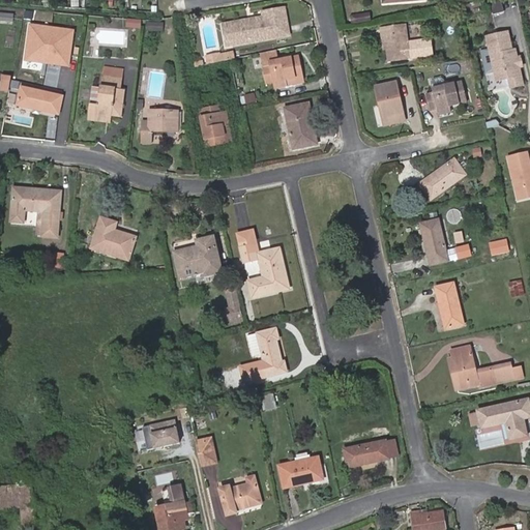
[(228,24),(232,46),(289,34),(284,8),(263,12),(263,17),(228,24)]
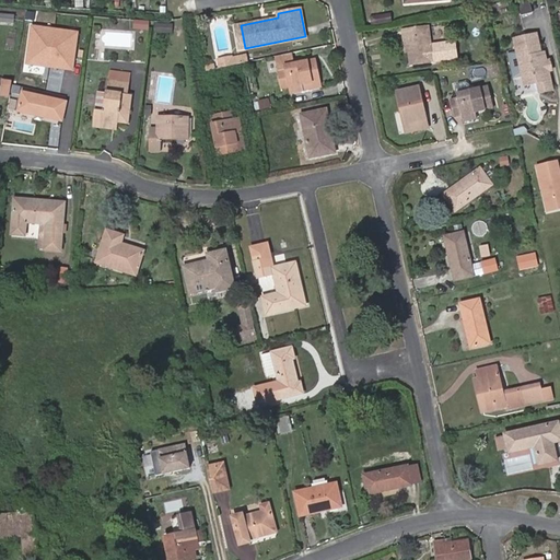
[(0,21),(14,23),(14,15),(0,13),(0,21)]
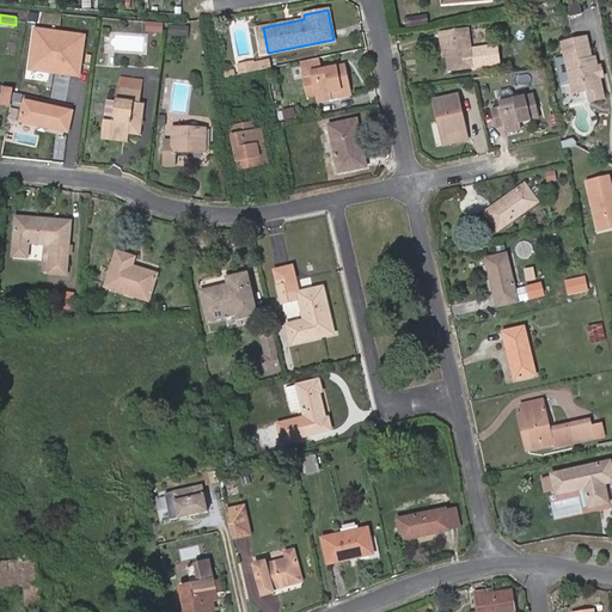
[(86,35),(34,28),(28,71),(80,78),(86,35)]
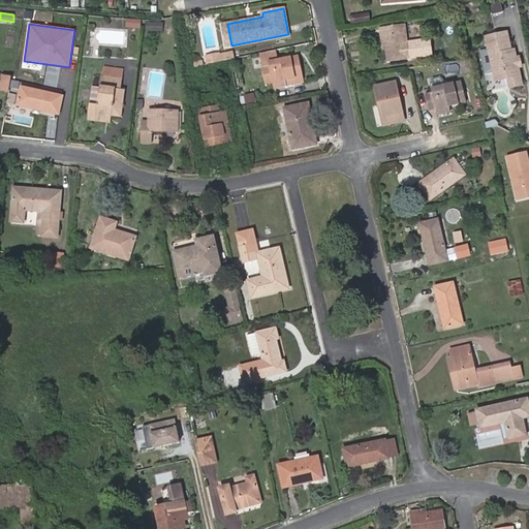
[(222,25),(226,47),(231,45),(227,24),(222,25)]
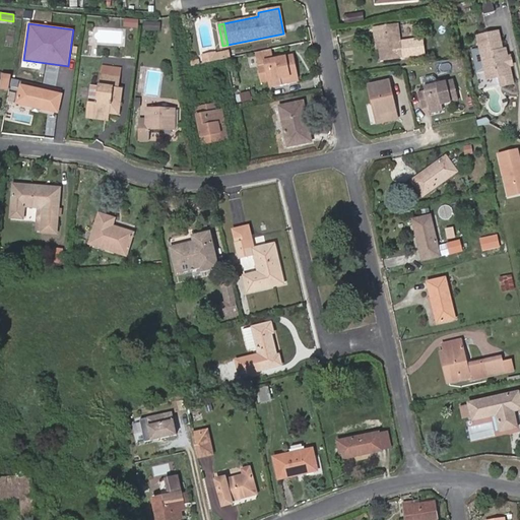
[(381,61),(403,57),(397,23),(373,27),(374,36),(377,36),(379,49),(381,61)]
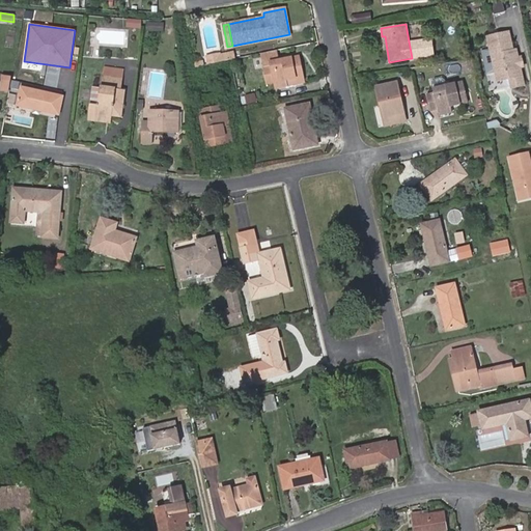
[(509,31),(488,36),(497,72),(508,68),(510,77),(512,87),(525,84),(521,66),(524,65),(522,57),(519,57),(516,50),(511,51),(510,45),(512,45),(509,31)]
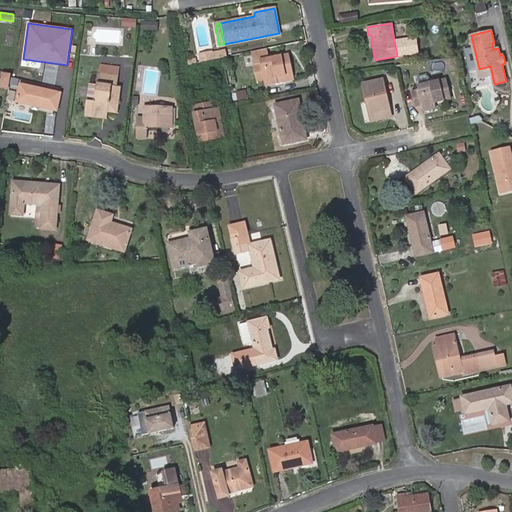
[(277,76),(292,73),(288,54),(268,58),(266,48),(256,50),(259,63),(254,64),(258,80),(265,78),(266,84),(278,82),(277,76)]
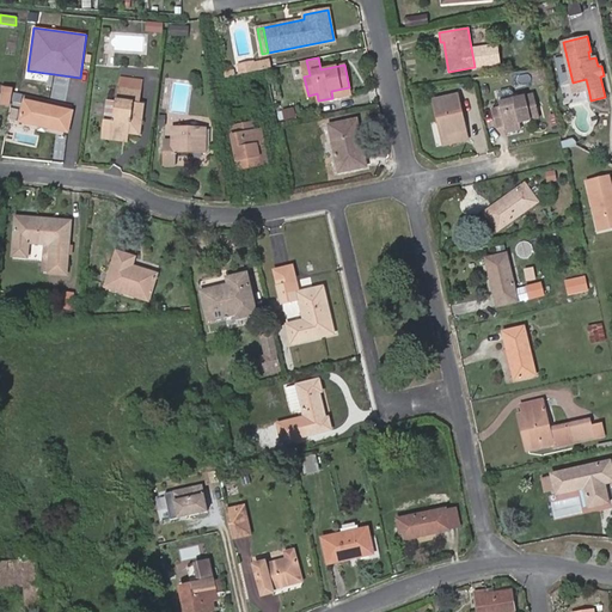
[(240,73),(258,69),(257,63),(254,62),(250,61),(238,63),(240,73)]
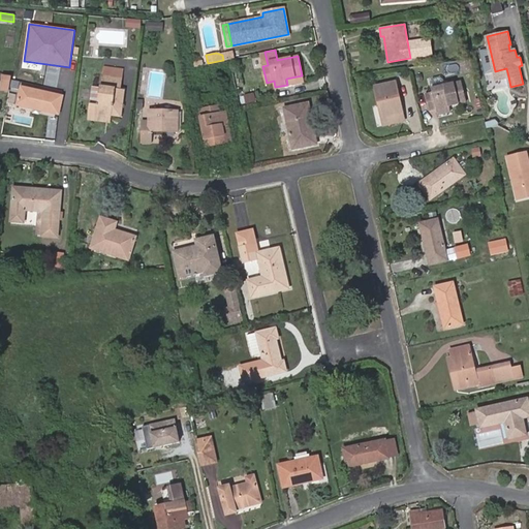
[(88,116),(111,119),(111,115),(121,116),(124,90),(121,90),(122,79),(123,69),(103,67),(100,88),(92,86),(89,109),(88,116)]
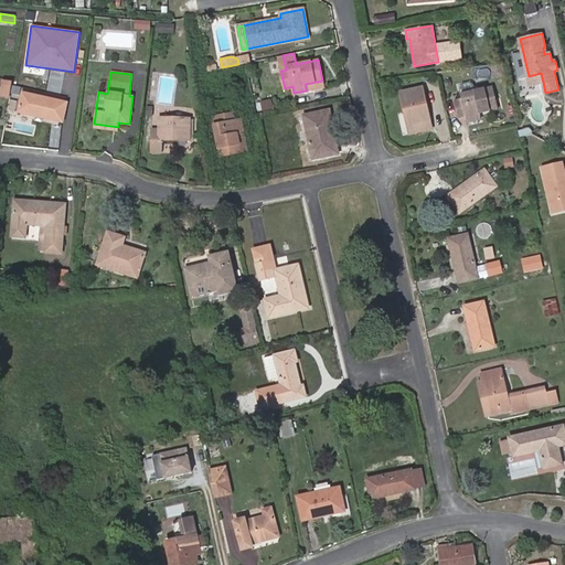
[(541,73),(529,76),(530,85),(543,82),(541,73)]
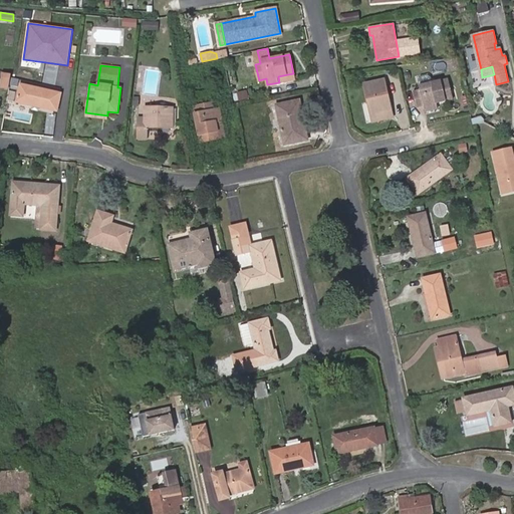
[(495,81),(494,76),(482,78),(480,69),(476,69),(479,84),(495,81)]
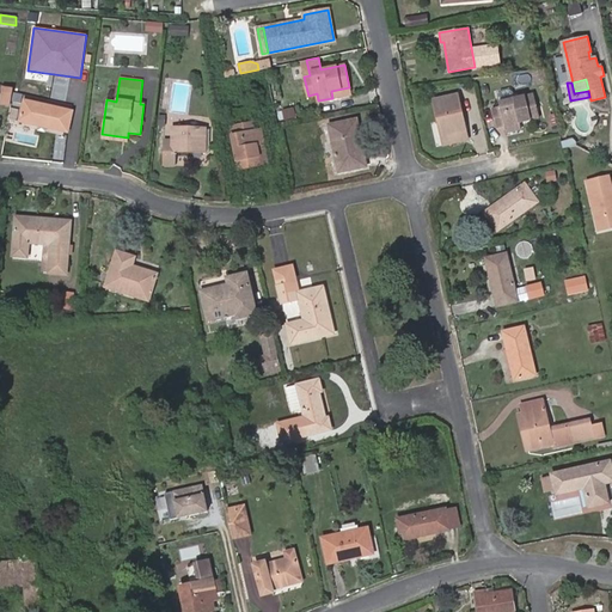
[(11,104),(12,97),(13,89),(4,87),(1,103),(11,104)]
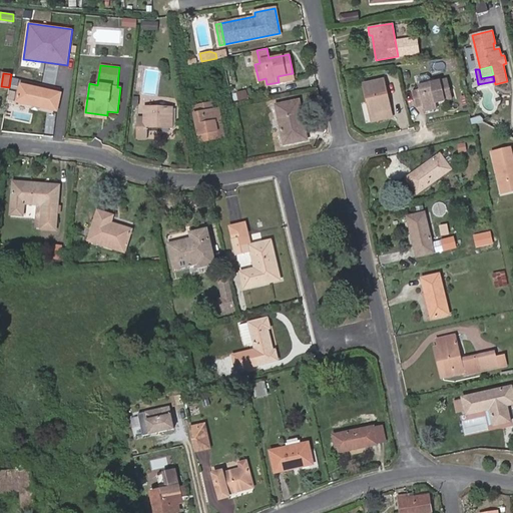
[(278,76),(279,82),(294,79),(293,73),(278,76)]
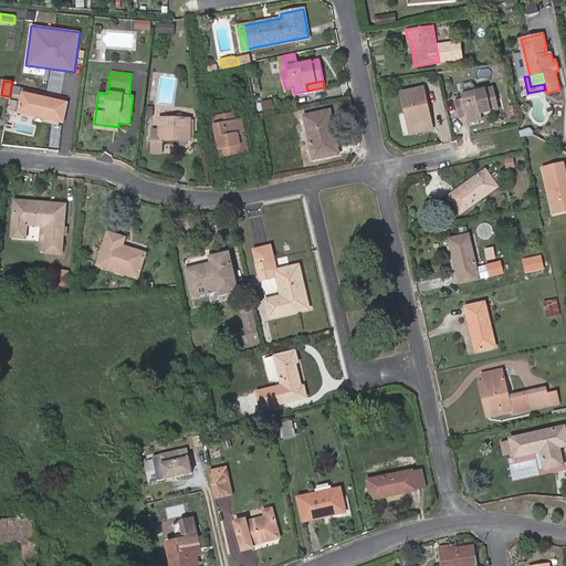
[(462,95),(463,100),(456,101),(460,118),(467,116),(469,123),(482,119),(481,114),(499,109),(492,87),(477,91),(474,83),(471,81),(462,84),(460,87),(462,95)]
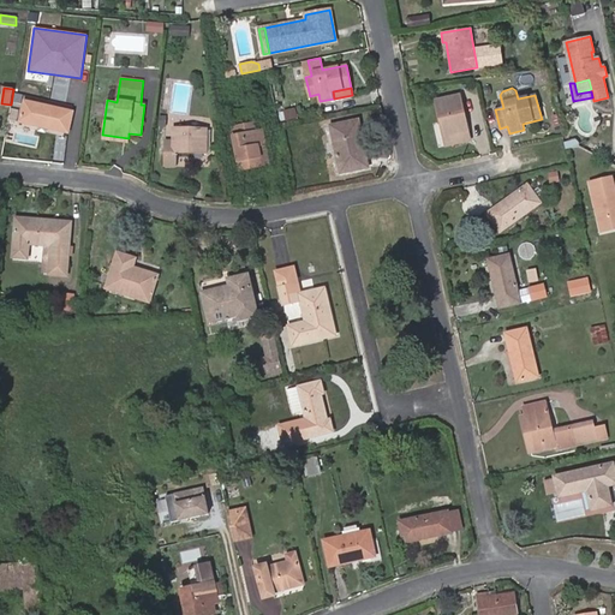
[(451,144),(470,141),(459,95),(436,101),(439,112),(445,138),(448,137),(451,144)]
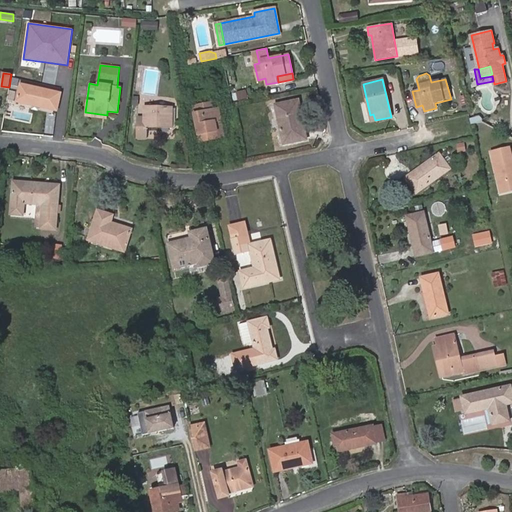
[(56,110),(61,93),(21,83),(17,101),(56,110)]
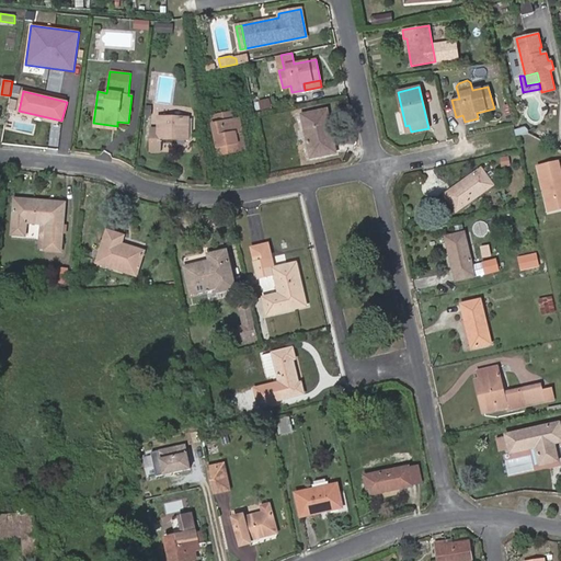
[(267,99),(256,102),(259,111),(270,107),(267,99)]
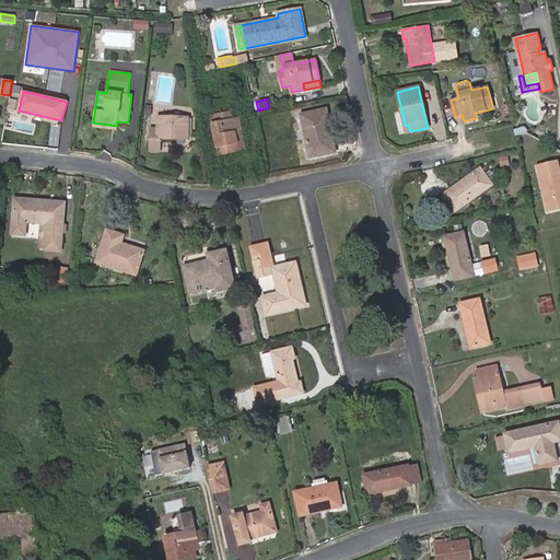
[(405,126),(399,102),(397,102),(404,133),(410,131),(408,125),(405,126)]
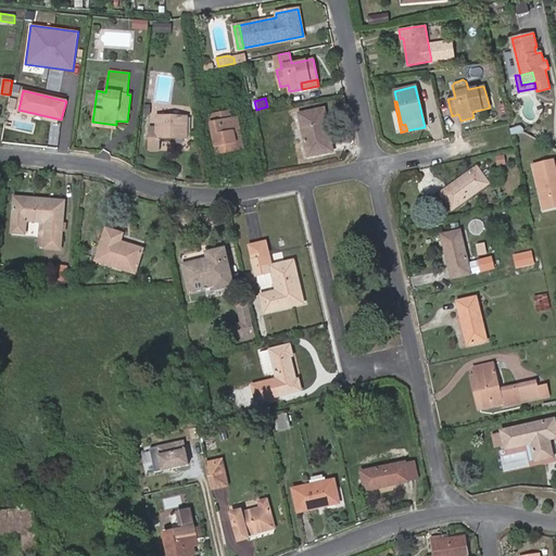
[(308,156),(332,151),(324,109),(300,114),(308,156)]
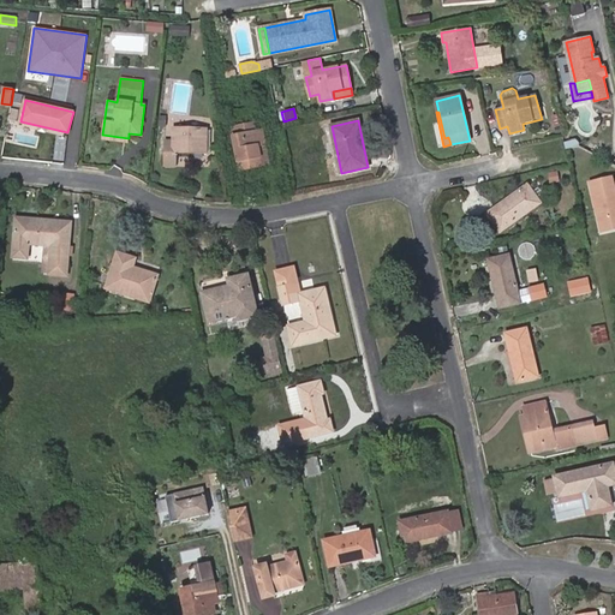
[(260,145),(266,144),(262,130),(256,131),(254,121),(236,126),(237,135),(233,136),(240,171),(263,166),(260,145)]
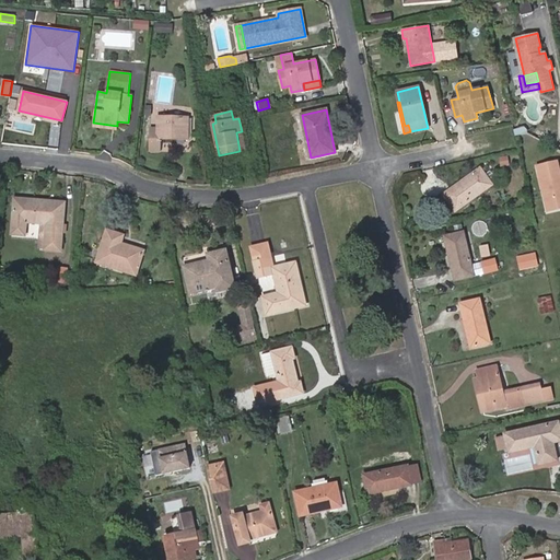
[(159,138),(191,139),(191,117),(158,117),(158,128),(151,128),(151,139),(150,150),(159,150),(159,138)]
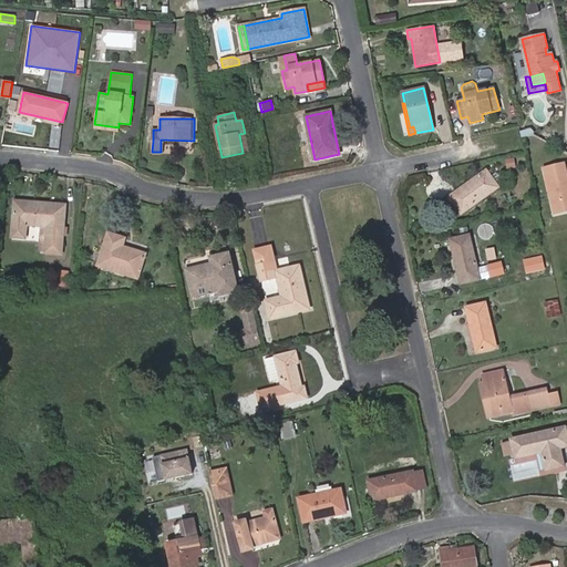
[(249,152),(245,133),(239,134),(243,153),(249,152)]
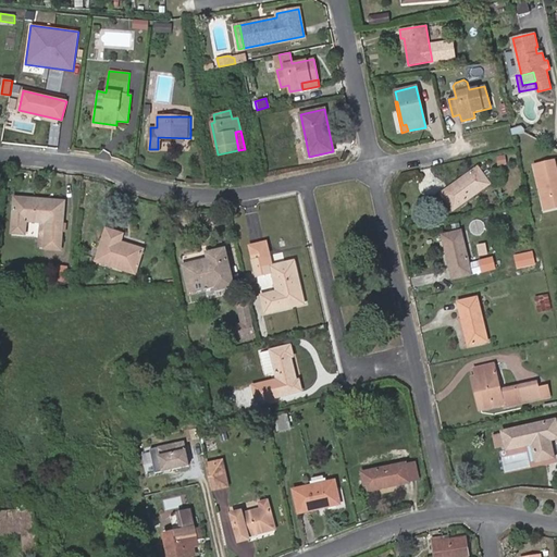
[(534,169),(544,213),(556,210),(556,181),(554,164),(534,169)]
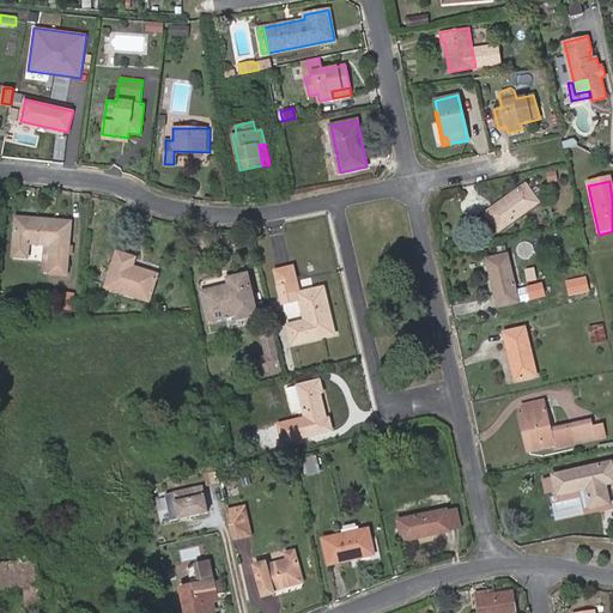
[(536,199),(542,194),(536,187),(530,190),(526,184),(486,214),(498,230),(499,231),(539,202),(538,200),(536,199)]
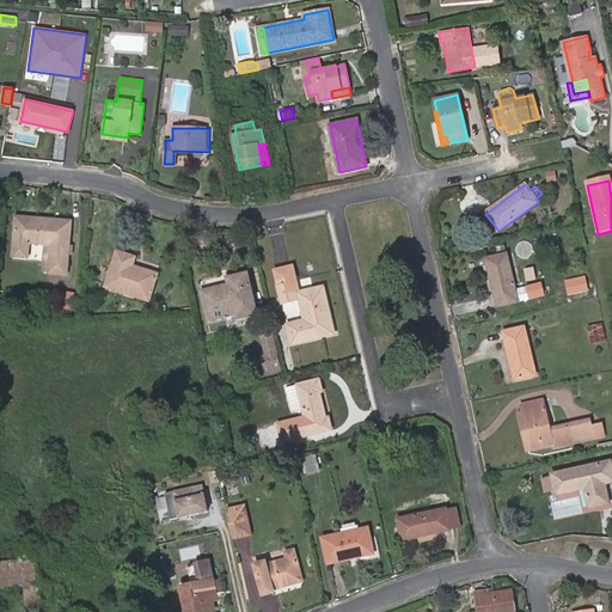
[(71,254),(71,245),(68,245),(71,220),(16,216),(12,256),(26,257),(29,243),(44,244),(43,259),(49,259),(49,273),(66,274),(68,254),(71,254)]
